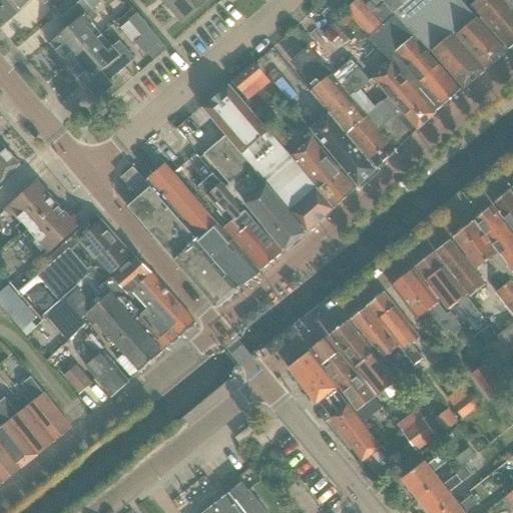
[(15,0),(14,2),(21,10),(32,0),(41,0),(45,5),(51,0),(15,0)]
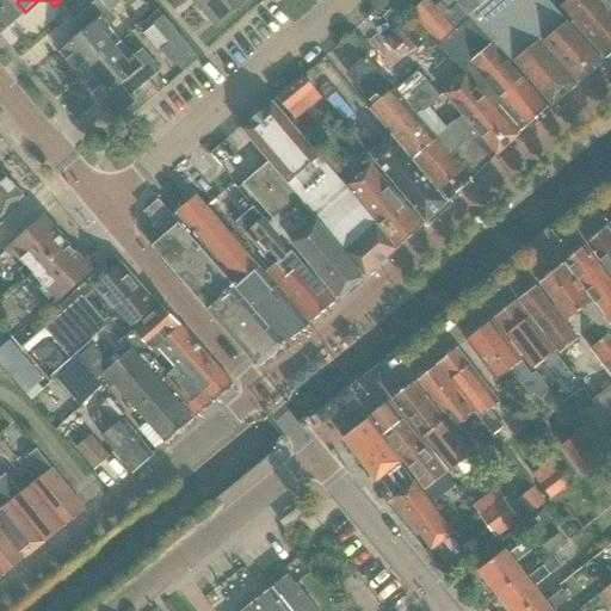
[(123,42),(109,26),(117,19),(100,0),(98,0),(71,24),(80,36),(60,53),(68,62),(71,61),(84,76),(123,42)]
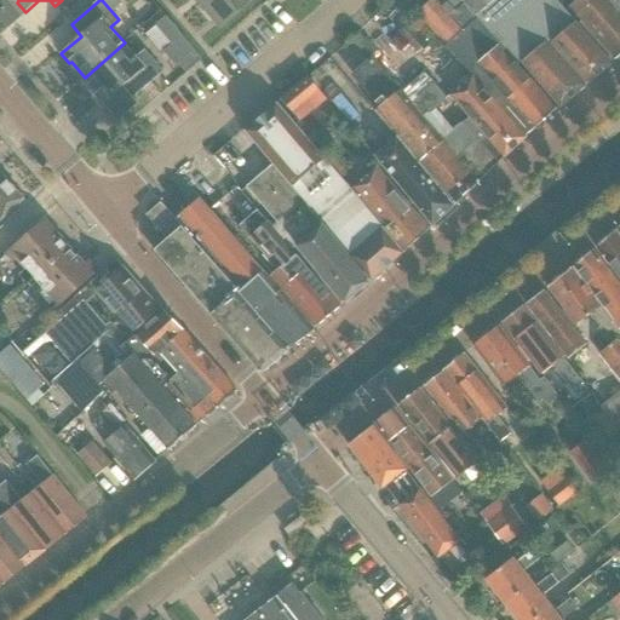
[(207,0),(201,6),(220,29),(253,0),(207,0)]
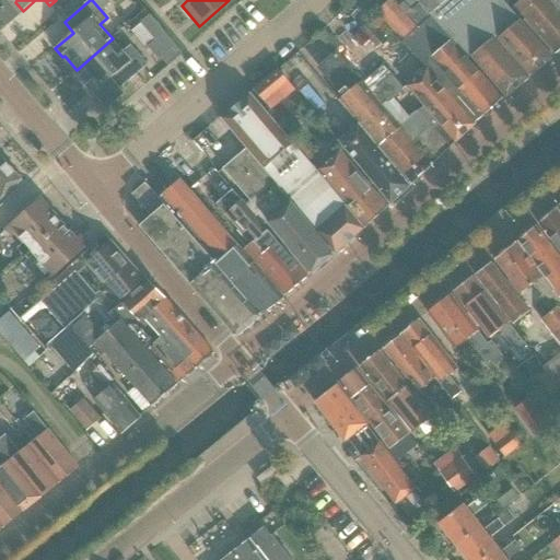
[(387,71),(368,89),(372,94),(415,143),(419,139),(436,160),(452,147),(456,142),(476,125),(504,100),(479,71),(442,27),(417,0),(389,0),(376,12),(403,43),(428,70),(408,88),(423,105),(410,116),(395,98),(404,91),(393,77),(387,71)]
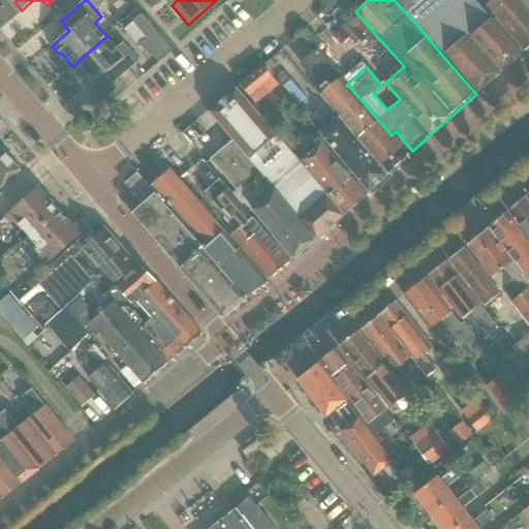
[(394,0),(417,26),(453,67),(456,64),(479,92),(522,55),(525,52),(528,49),(528,10),(519,0),(495,0),(487,7),(484,10),(474,0),(394,0)]
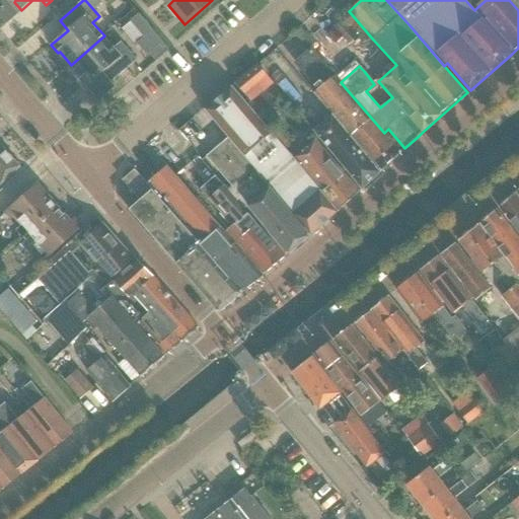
[(518,0),(509,0),(518,10),(518,0)]
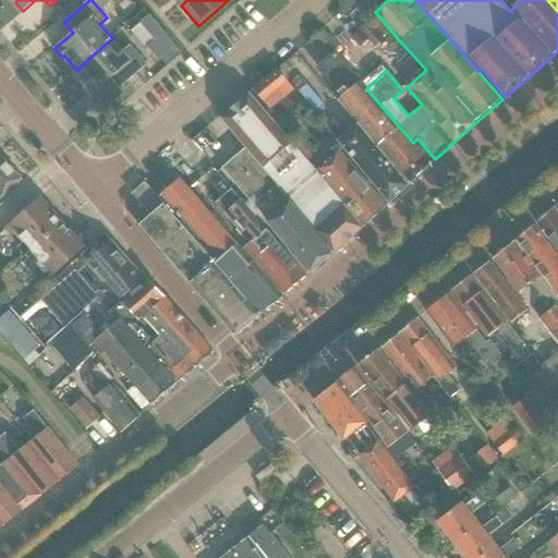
[(164,31),(147,45),(159,59),(176,45),(164,31)]
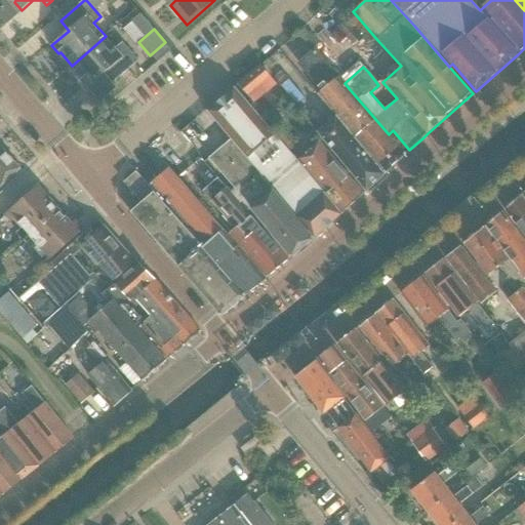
[(123,42),(115,48),(106,36),(72,66),(82,78),(80,79),(88,87),(105,73),(113,82),(138,61),(123,42)]
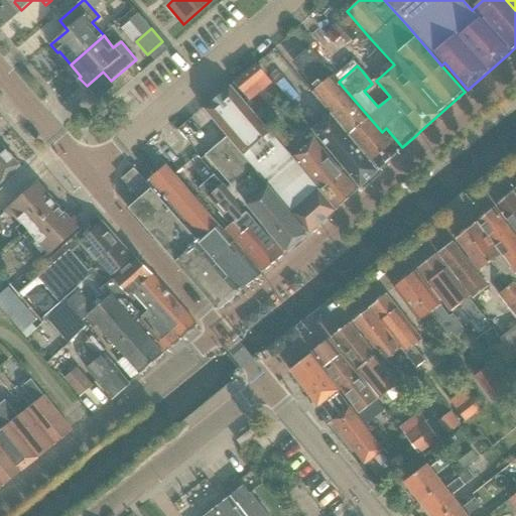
[(310,47),(295,59),(314,82),(307,89),(331,116),(331,115),(379,171),(399,152),(382,132),(343,87),(339,82),(310,47)]
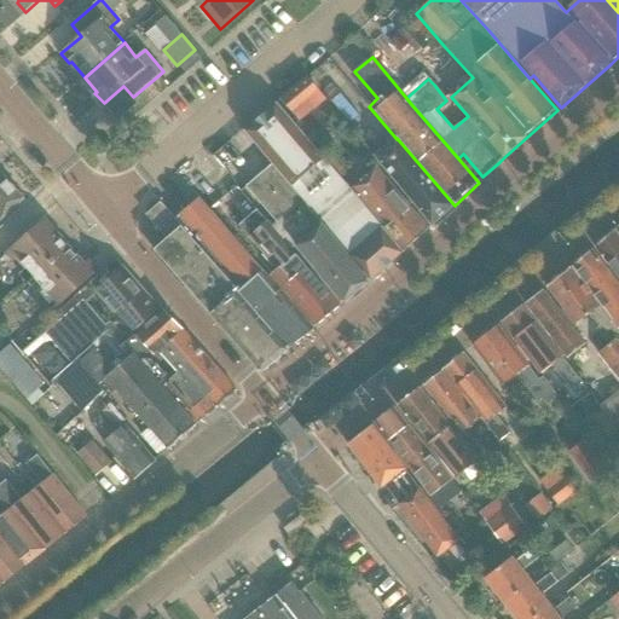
[(281,102),(298,122),(323,100),(305,81),(281,102)]
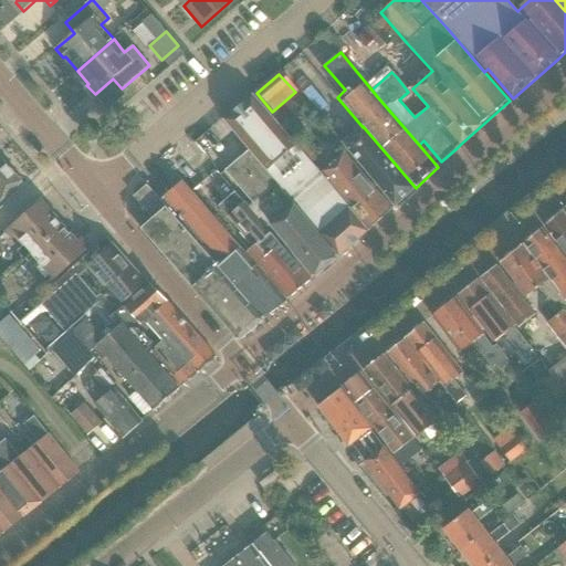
[(320,173),(253,94),(224,118),(291,199),(290,200),(336,257),(337,255),(338,257),(368,232),(367,231),(368,230),(324,178),(324,179),(318,174),(320,173)]
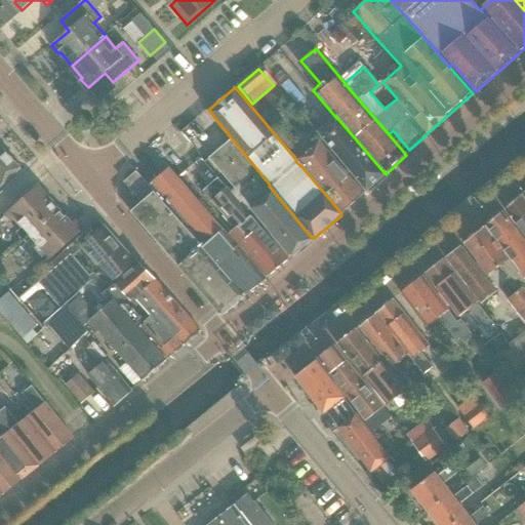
[(336,118),(317,133),(367,192),(386,174),(336,117),(336,118)]
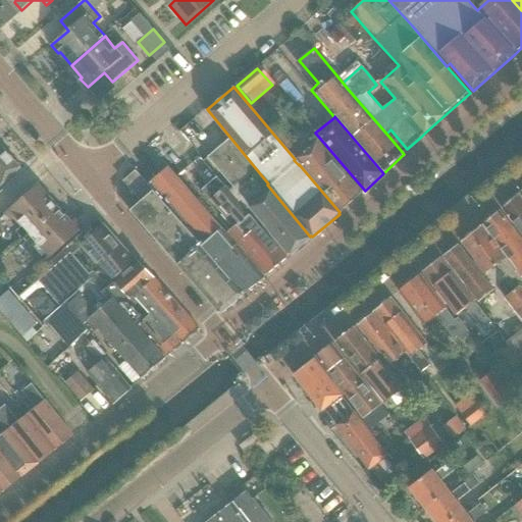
[(176,137),(157,152),(164,160),(183,144),(176,137)]
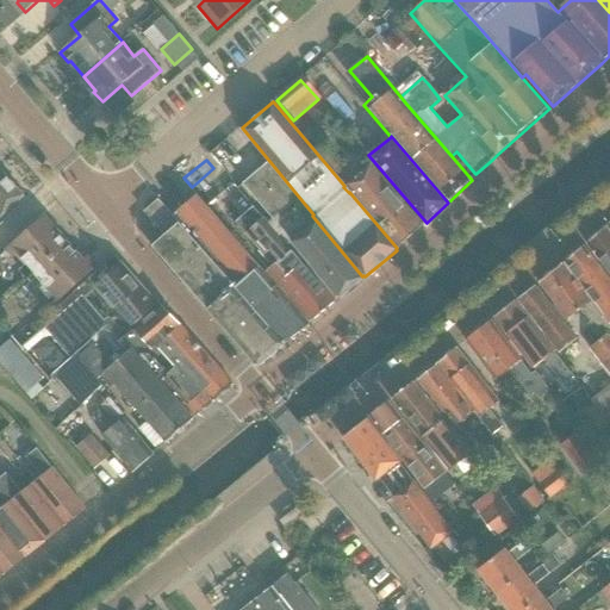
[(269,162),(243,184),(274,222),(300,199),(297,195),(269,162)]
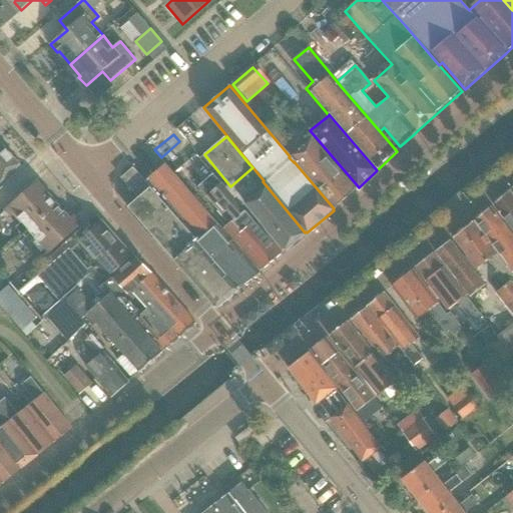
[(294,161),(335,209),(356,191),(312,138),(290,157),(294,161)]
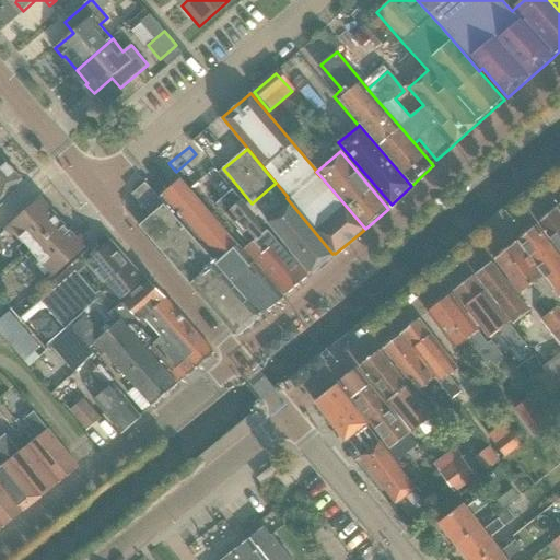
[(0,198),(22,179),(0,154),(0,198)]
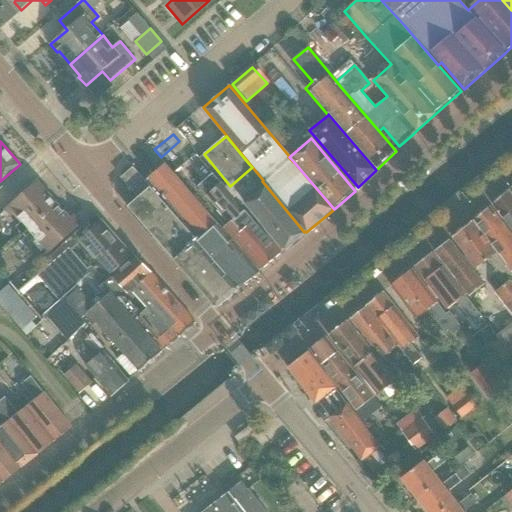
[(134,167),(120,179),(131,192),(139,198),(129,207),(217,307),(239,289),(237,287),(241,283),(243,286),(259,272),(260,271),(166,164),(146,181),(134,167)]
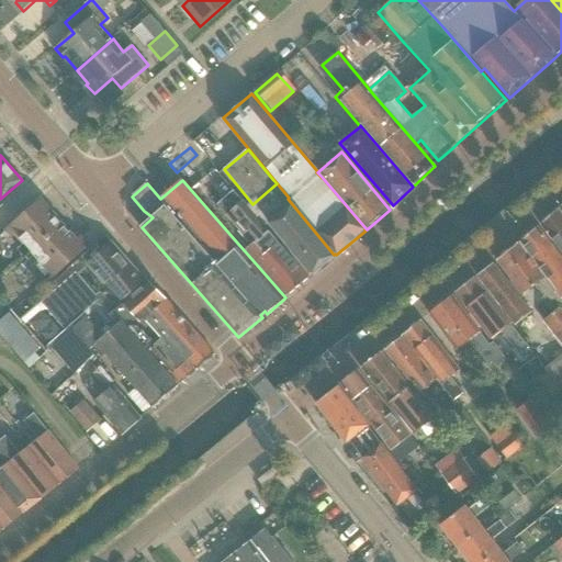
[(288,296),(310,278),(265,227),(234,191),(218,204),(255,245),(261,239),(270,249),(257,260),(288,296)]
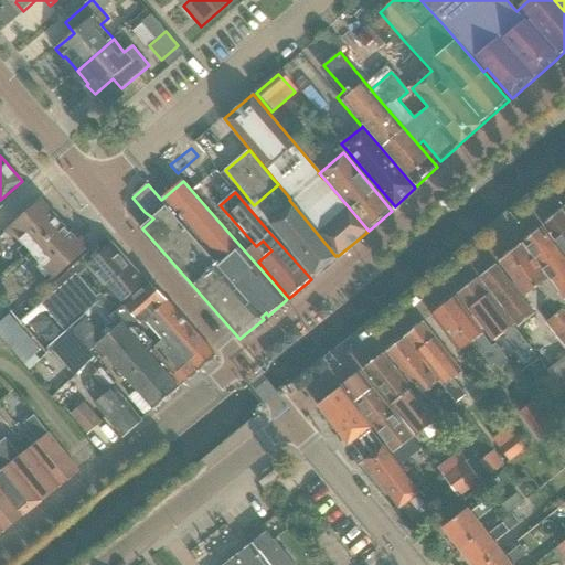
[(19,251),(27,259),(33,253),(64,226),(41,201),(7,232),(13,238),(17,235),(25,245),(19,251)]
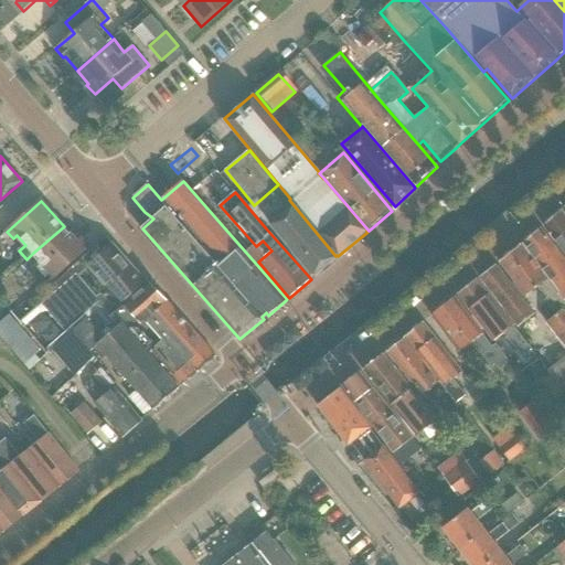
[(294,205),(266,228),(311,279),(337,257),(294,205)]
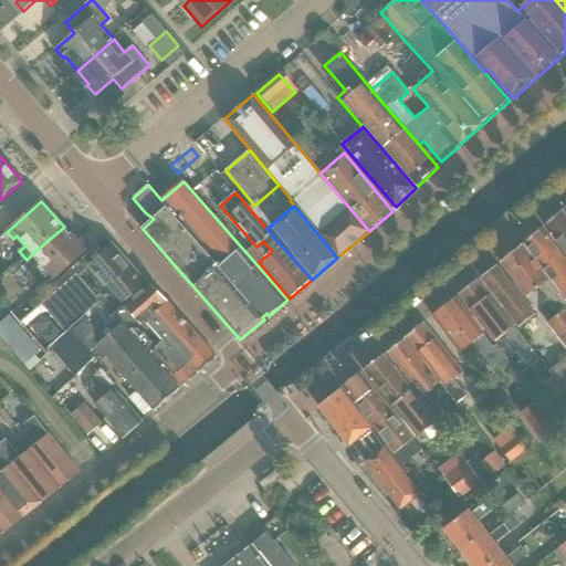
[(565,213),(563,210),(546,224),(565,252),(565,213)]
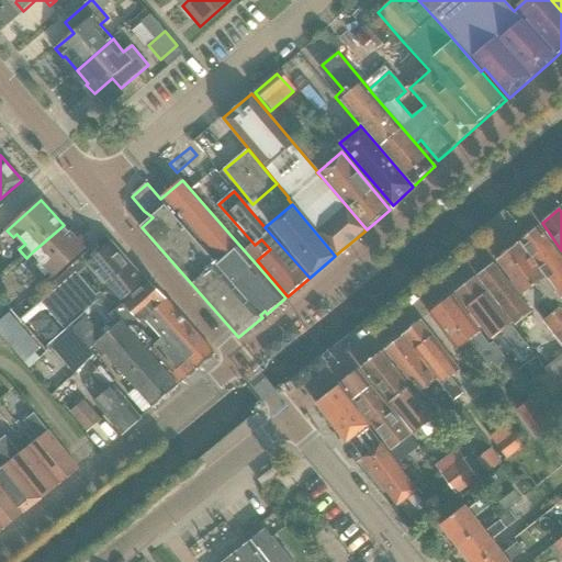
[(64,225),(33,251),(26,258),(33,266),(40,260),(54,277),(86,248),(64,225)]
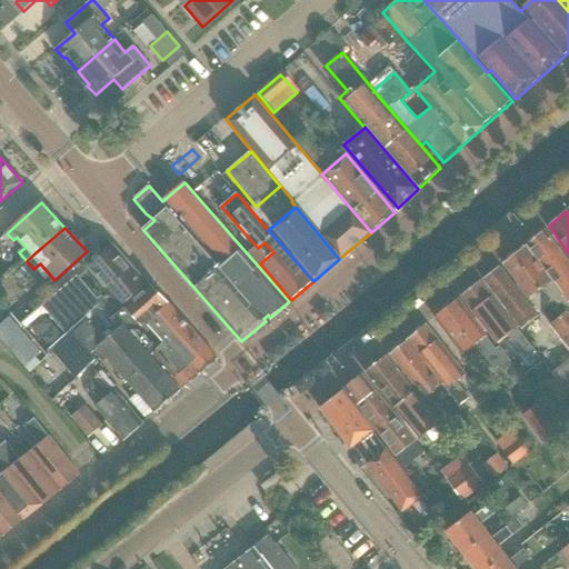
[(568,260),(545,229),(528,243),(553,277),(568,298),(568,260)]
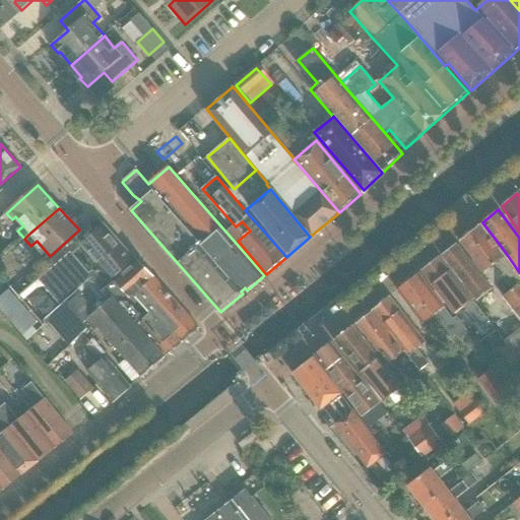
[(135,260),(121,244),(104,224),(95,232),(90,225),(76,238),(99,263),(98,264),(111,280),(106,283),(107,285),(120,274),(135,260)]
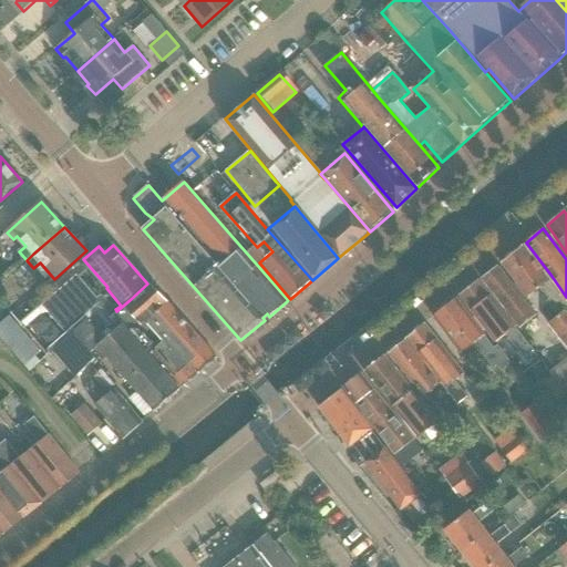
[(566,300),(553,281),(524,245),(503,261),(528,296),(542,286),(552,299),(549,301),(560,315),(550,323),(566,343),(566,300)]
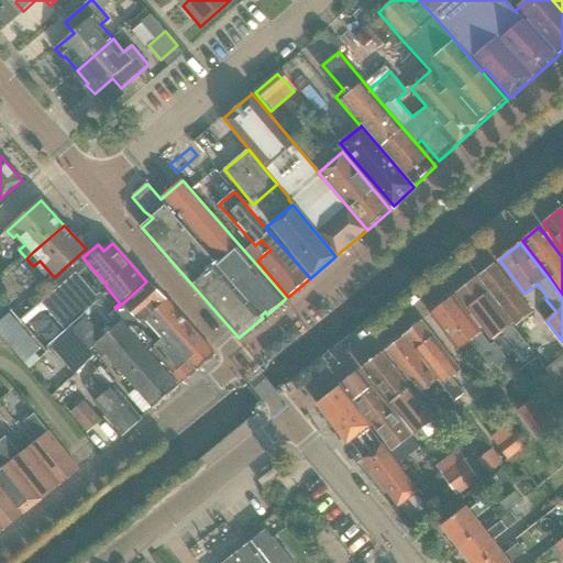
[(495,263),(478,275),(518,326),(533,311),(495,263)]
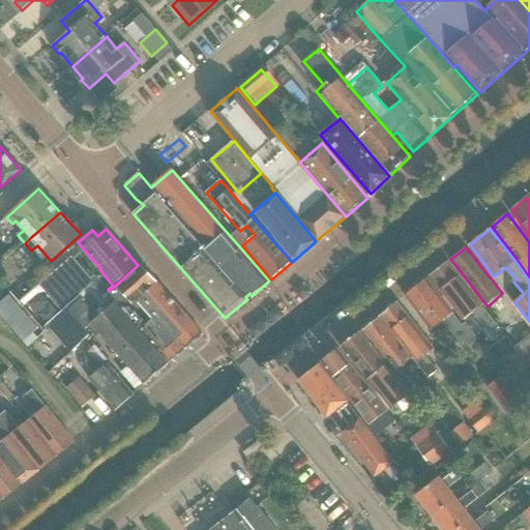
[(82,266),(70,253),(55,267),(57,270),(43,283),(68,312),(83,298),(98,316),(114,302),(123,314),(124,313),(133,322),(144,335),(147,333),(172,361),(202,335),(141,265),(123,281),(122,280),(109,291),(108,289),(97,277),(94,281),(82,266)]
